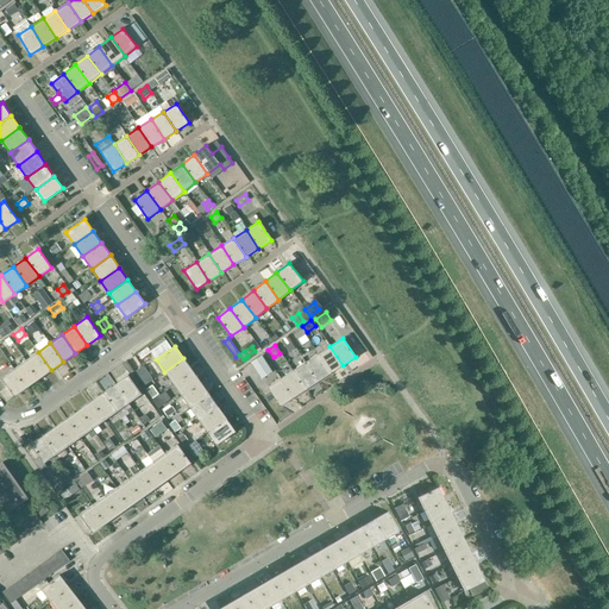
[(318,355),(331,374),(343,365),(330,346),(322,351),(320,346),(314,350),(318,355)]
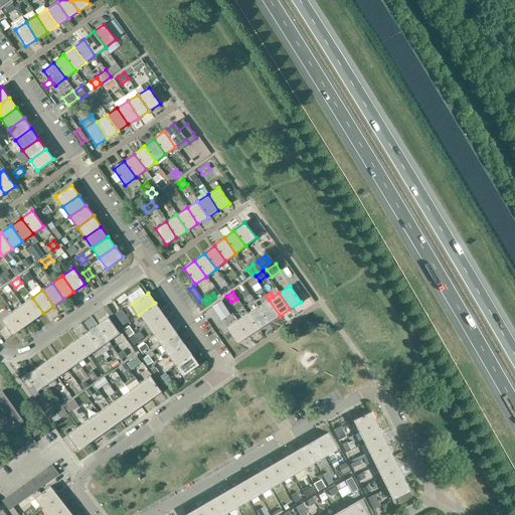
[(125,294),(117,299),(120,304),(128,298),(125,294)]
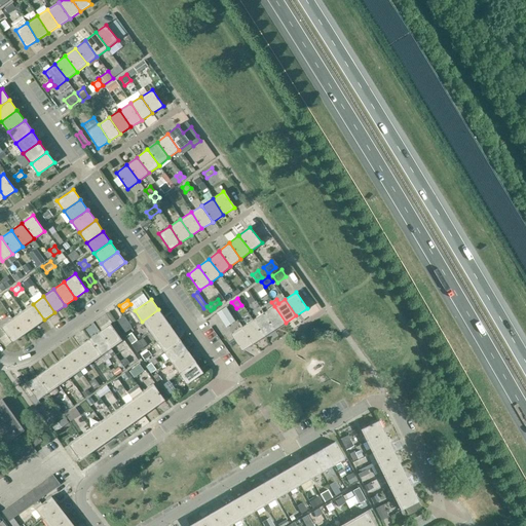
[(23,311),(34,328),(44,320),(33,304),(23,311)]
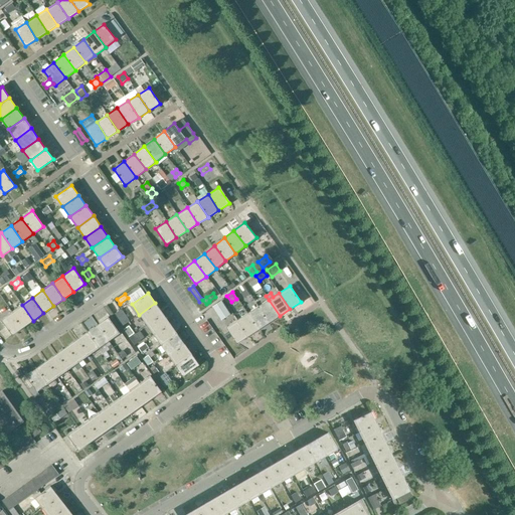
[(269,300),(258,307),(269,323),(280,316),(269,300)]
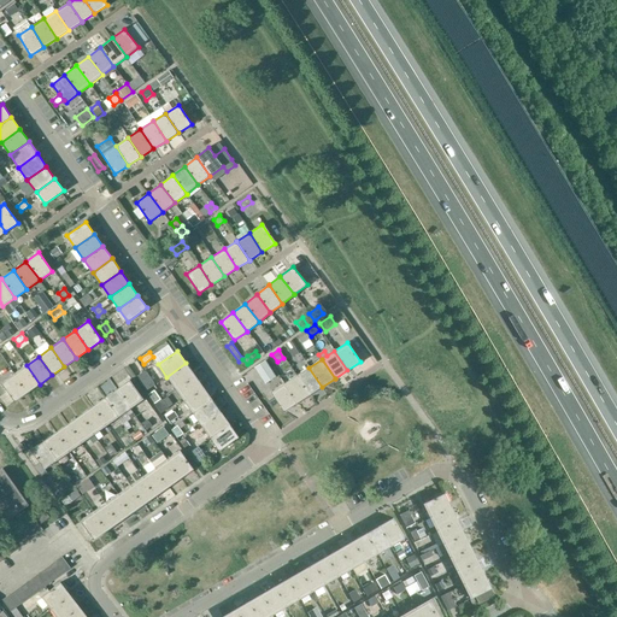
[(265,382),(275,376),(265,360),(256,368),(265,382)]
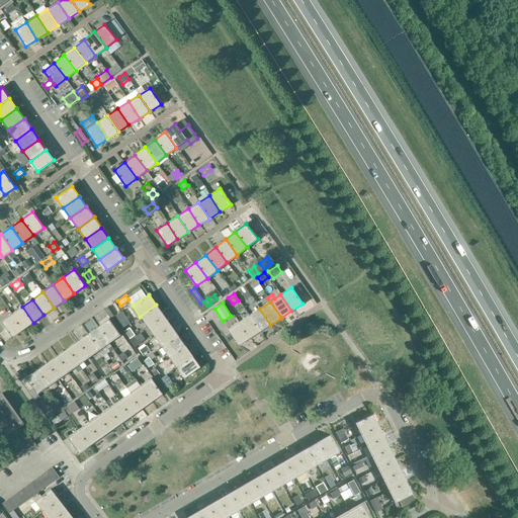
[(156,305),(140,317),(148,327),(163,316),(156,305)]
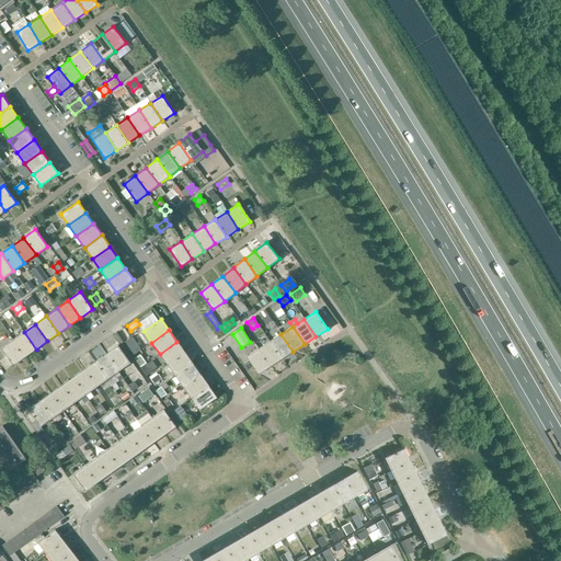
[(12,340),(25,357),(36,350),(24,332),(12,340)]
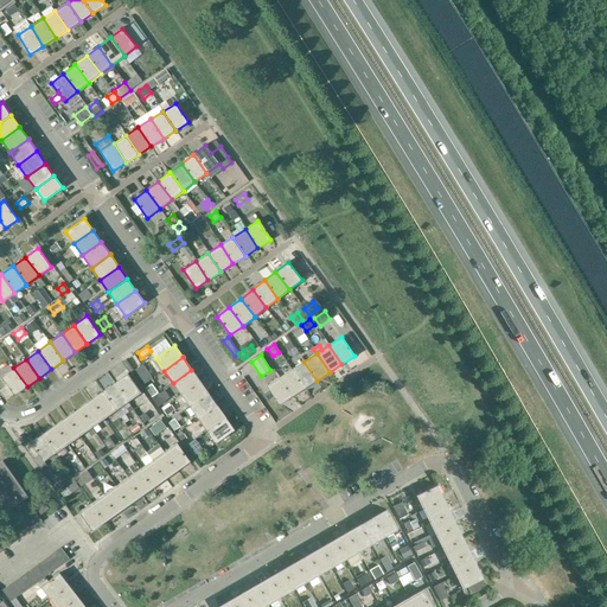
[(292,369),(305,389),(317,381),(304,362),(292,369)]
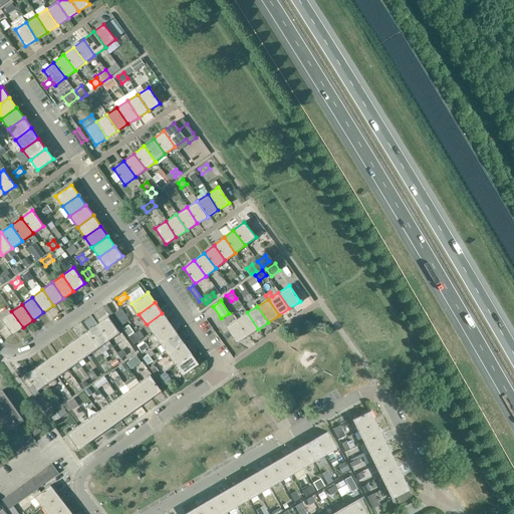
[(127,322),(119,310),(112,315),(120,326),(127,322)]
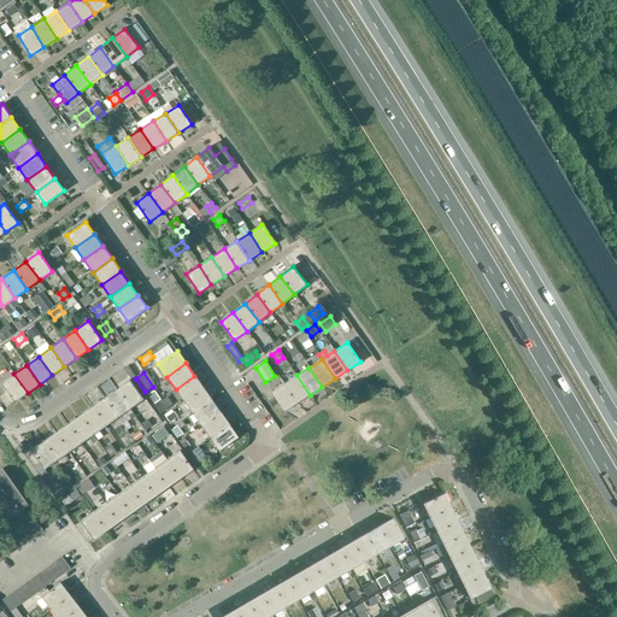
[(1,382),(15,401),(28,393),(13,374),(1,382)]
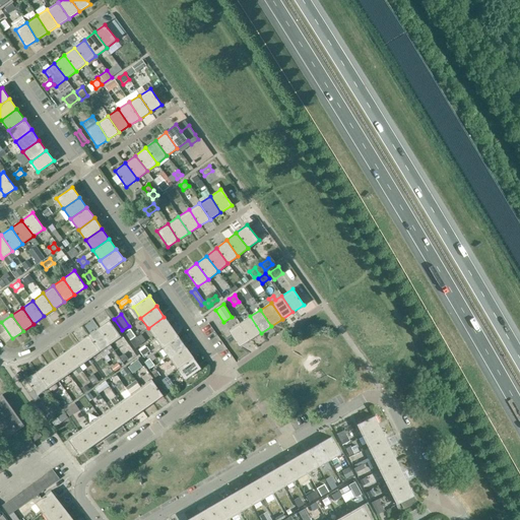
[(250,340),(261,333),(250,316),(239,323),(250,340)]
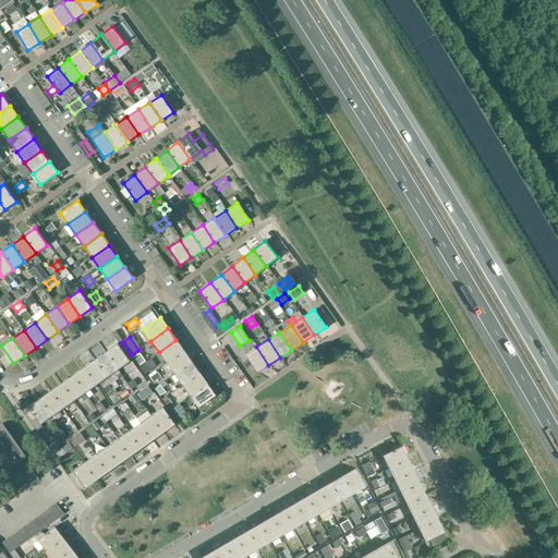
[(176,340),(159,352),(167,363),(184,351),(176,340)]
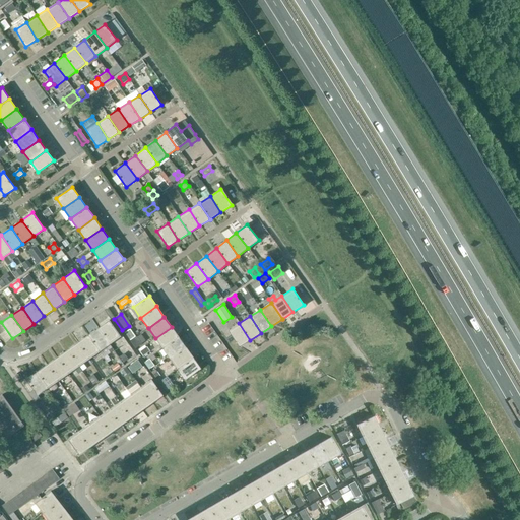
[(121,336),(110,320),(99,328),(110,344),(121,336)]
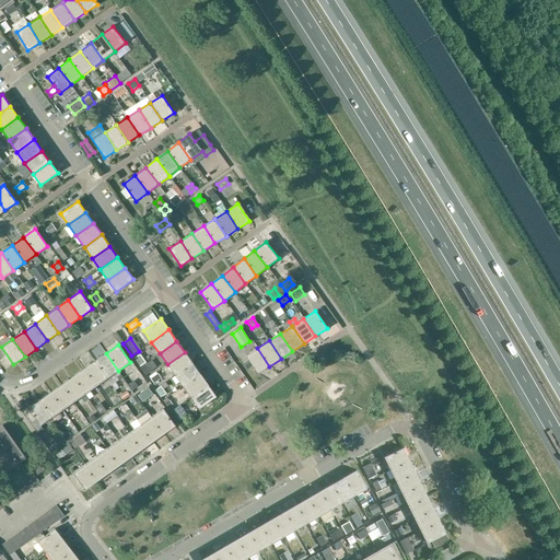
[(257,374),(269,366),(257,348),(246,356),(257,374)]
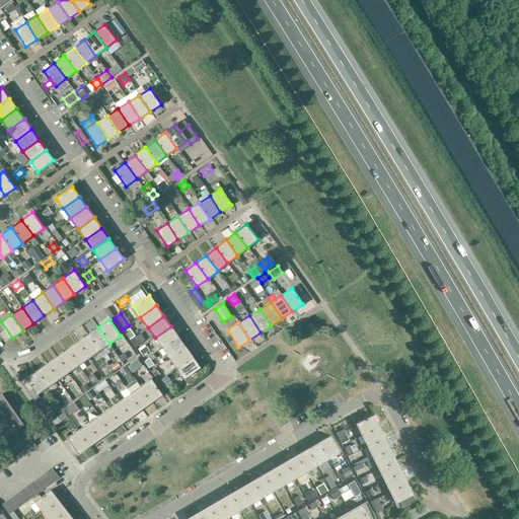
[(171,326),(155,338),(162,348),(178,337),(171,326)]
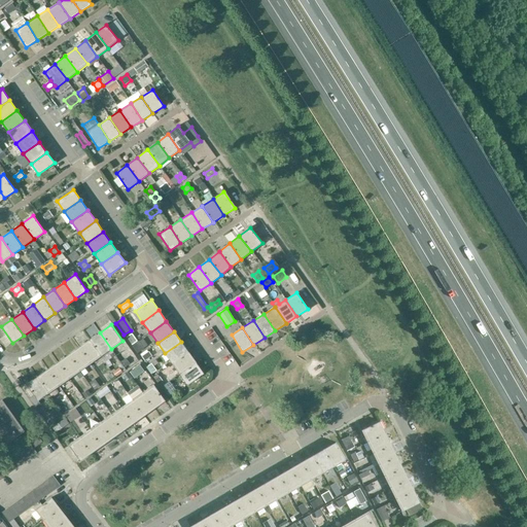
[(111,349),(100,332),(90,340),(101,356),(111,349)]
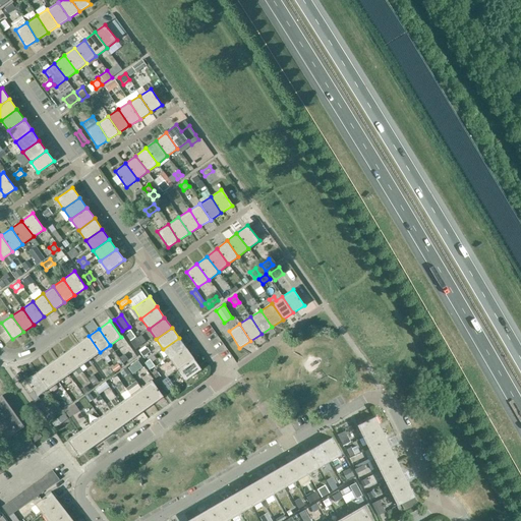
[(89,336),(78,343),(90,359),(100,352),(89,336)]
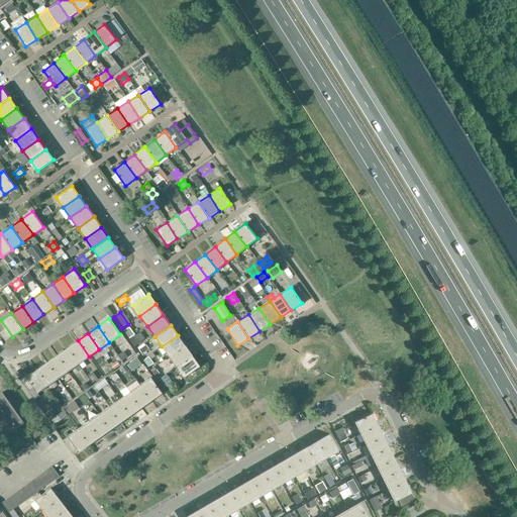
[(178,335),(162,346),(169,356),(185,345),(178,335)]
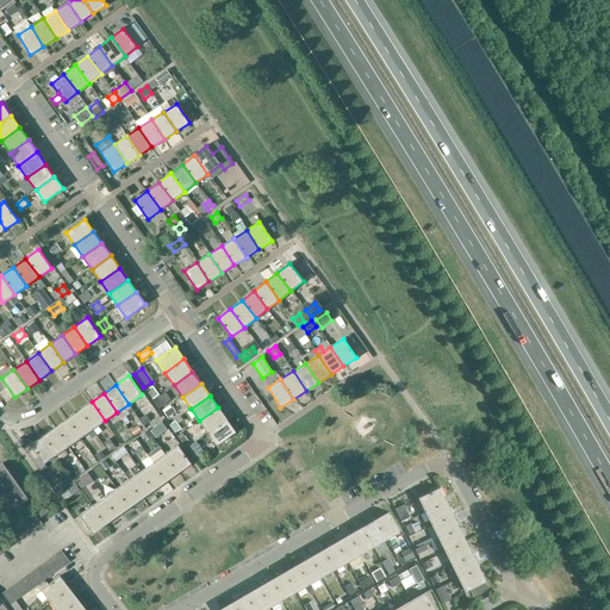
[(105,421),(92,402),(79,411),(93,429),(105,421)]
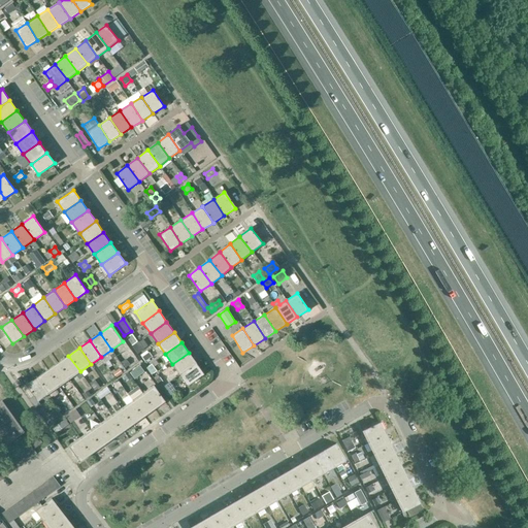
[(189,353),(172,364),(180,375),(196,363),(189,353)]
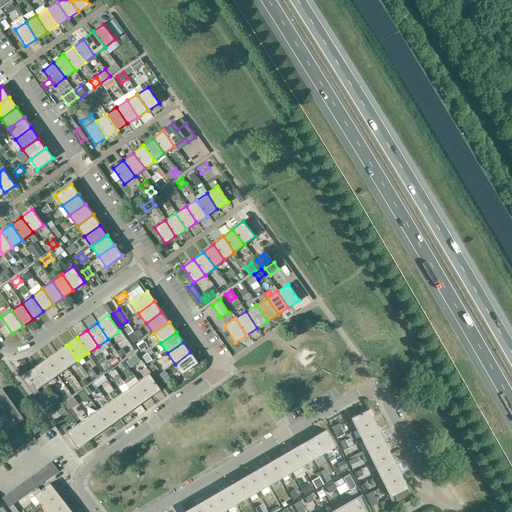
[(66,345),(56,352),(68,368),(78,360),(66,345)]
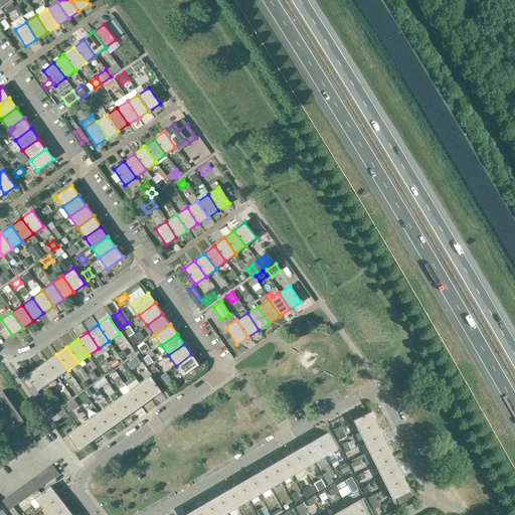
[(68,370),(56,354),(46,361),(57,377),(68,370)]
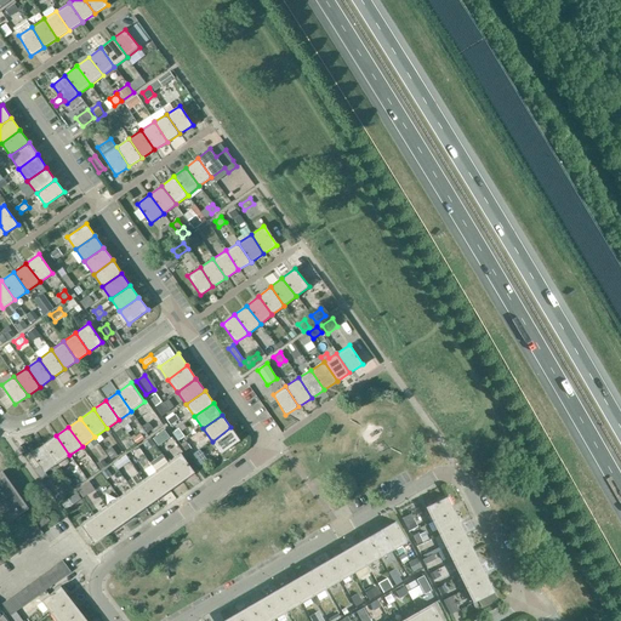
[(231,427),(212,442),(221,454),(240,440),(231,427)]
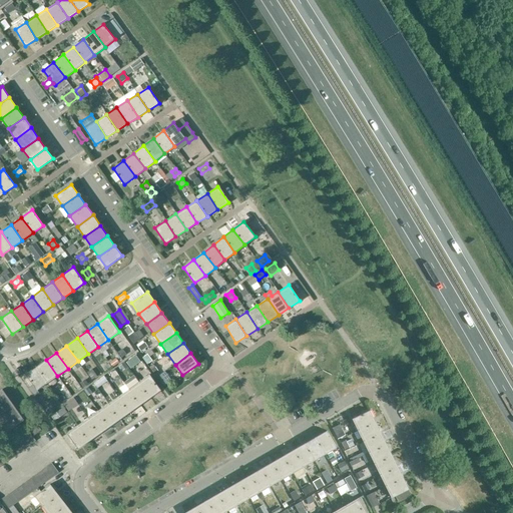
[(46,360),(36,367),(47,383),(57,376),(46,360)]
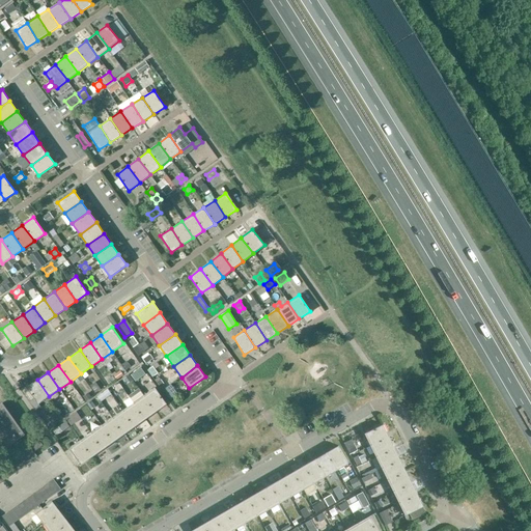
[(40,407),(38,403),(49,396),(37,380),(26,388),(33,397),(28,401),(35,411),(40,407)]
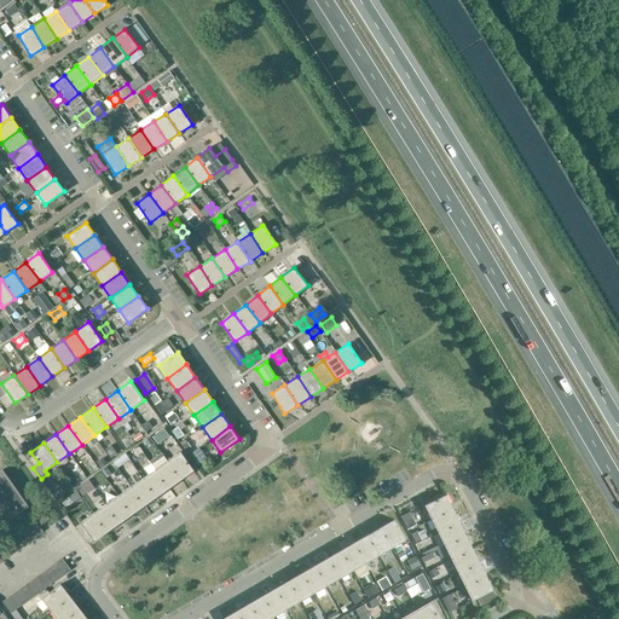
[(200,447),(190,455),(197,466),(207,458),(200,447)]
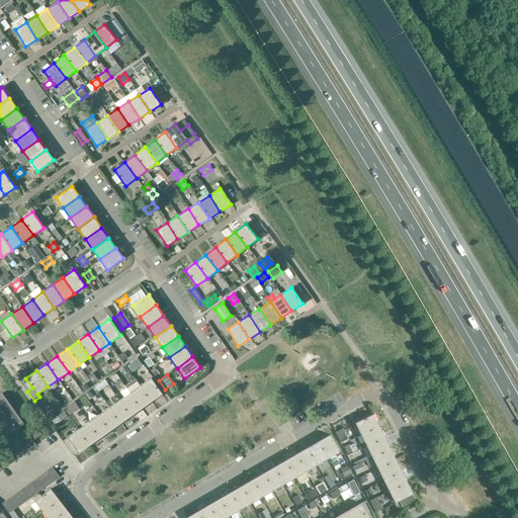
[(141,385),(152,402),(162,394),(151,378),(141,385)]
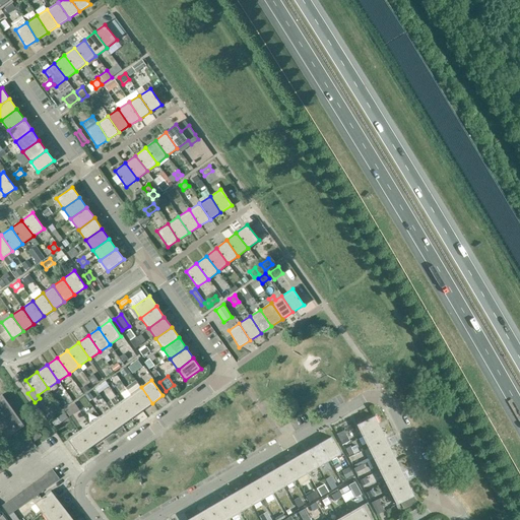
[(106,381),(99,386),(102,391),(109,386),(106,381)]
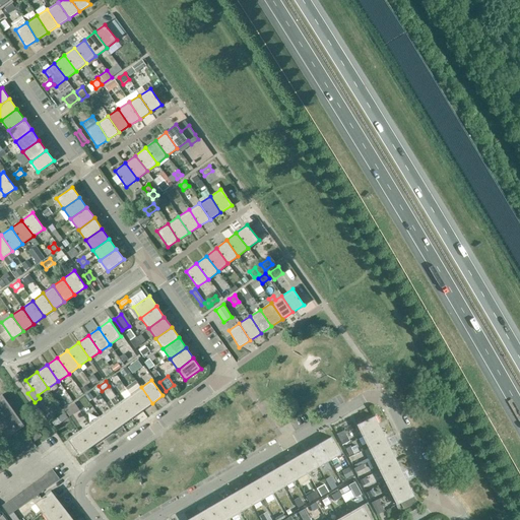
[(130,394),(142,410),(152,403),(141,387),(130,394)]
